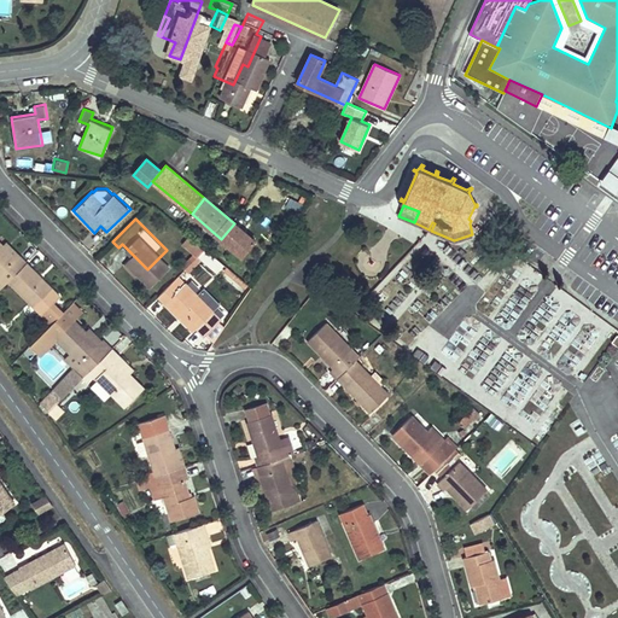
[(199,232),(186,220),(179,226),(190,235),(193,239),(193,238),(199,232)]
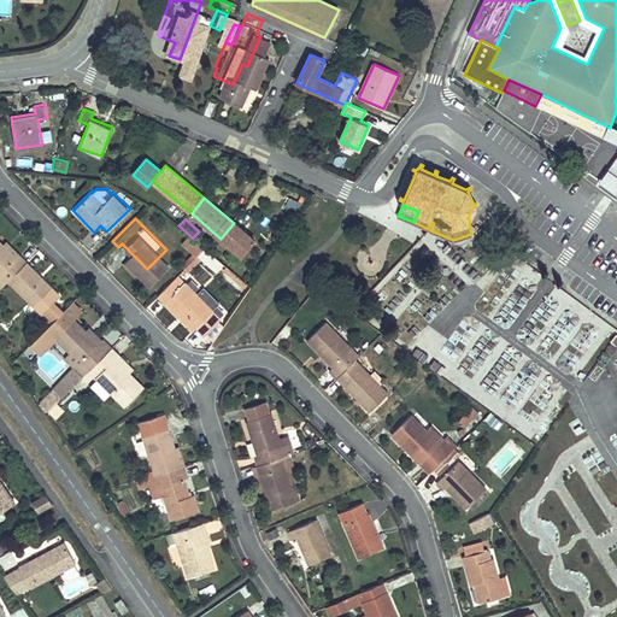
[(234,223),(221,239),(242,256),(254,241),(234,223)]
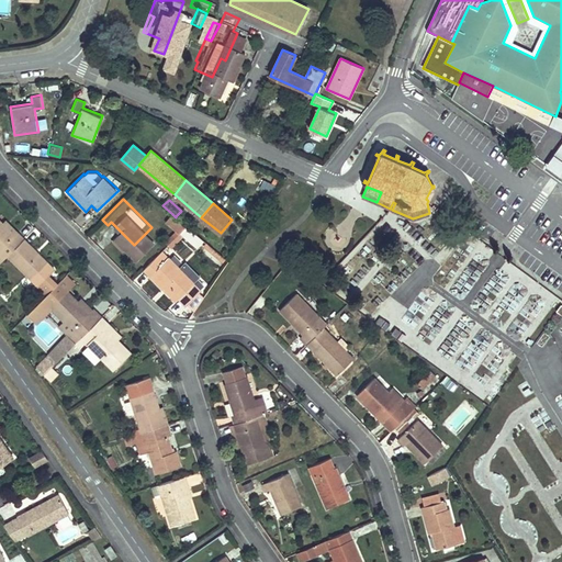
[(178,220),(192,234),(199,226),(182,211),(181,211),(176,216),(178,220)]
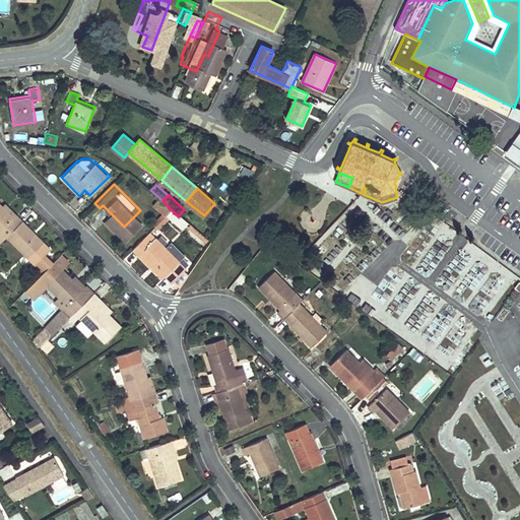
[(163,201),(159,198),(148,209),(151,211),(163,201)]
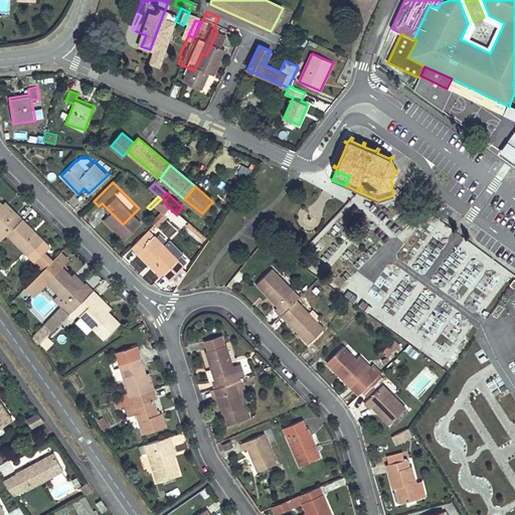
[(150,209),(152,212),(163,201),(161,198),(161,199),(150,209)]
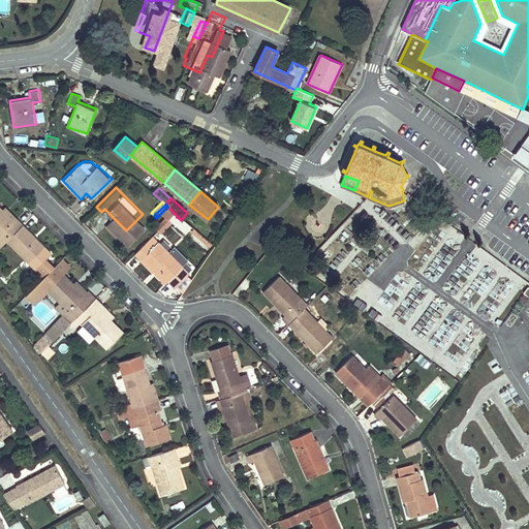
[(0,248),(8,241),(23,226),(18,220),(14,222),(4,212),(0,208),(0,248)]
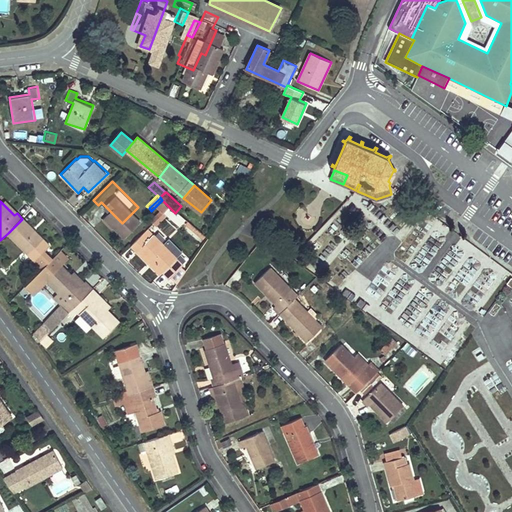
[(4,205),(14,215),(17,213),(6,202),(4,205)]
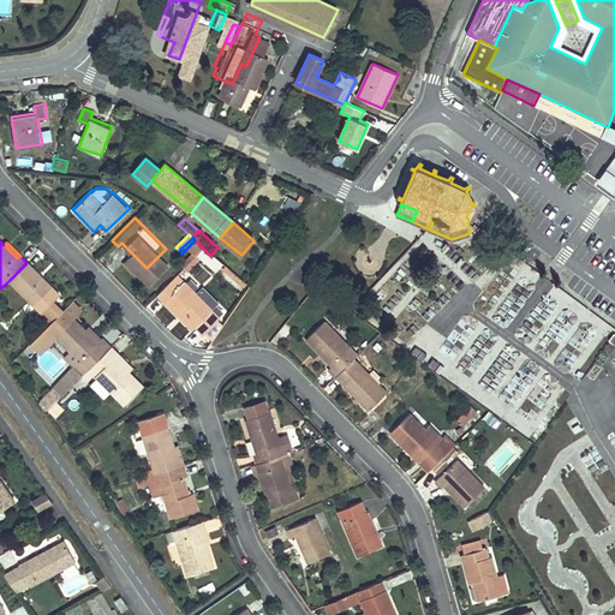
[(180,264),(173,257),(151,278),(173,299),(177,296),(190,309),(191,310),(191,309),(197,316),(199,314),(213,302),(214,299),(208,293),(209,292),(208,292),(215,286),(199,270),(193,276),(180,263),(180,264)]
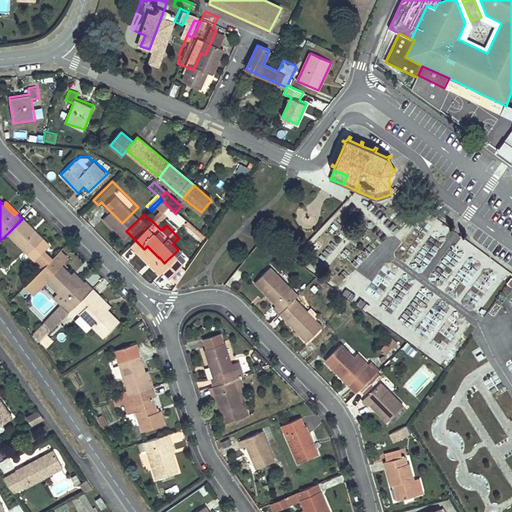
[(51,260),(42,252),(49,245),(22,219),(8,233),(43,267),(51,260)]
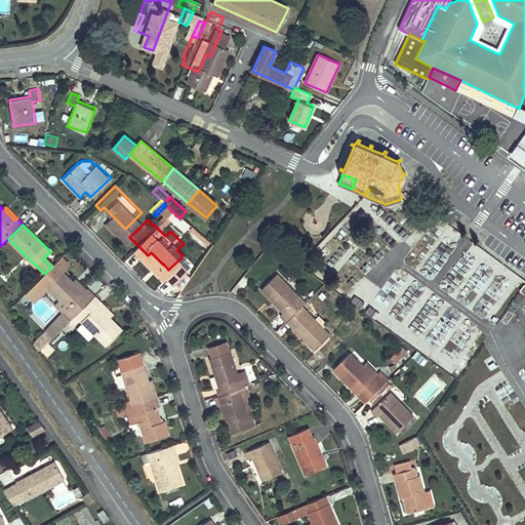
[(148,255),(159,267),(162,264),(151,252),(148,255)]
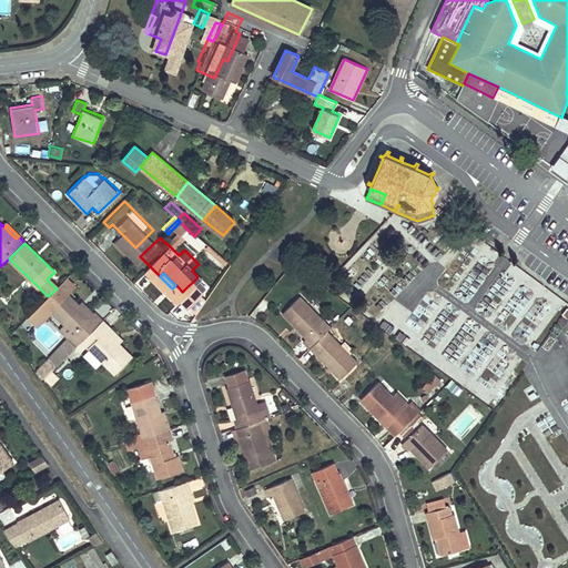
[(68,338),(75,346),(103,320),(94,311),(91,315),(68,293),(74,287),(66,279),(57,288),(48,296),(28,317),(37,326),(46,316),(52,311),(66,324),(59,331),(68,338)]
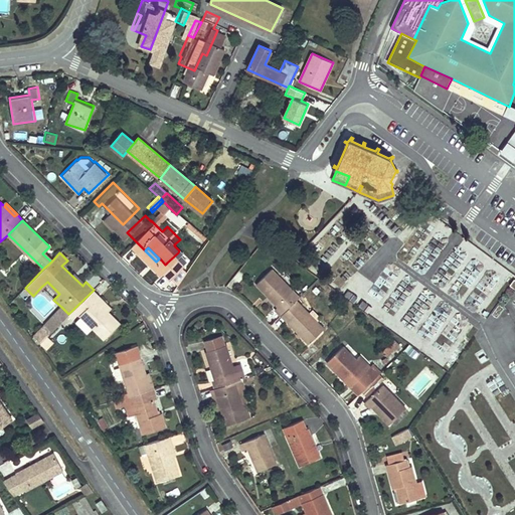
[(174,270),(182,256),(178,252),(167,263),(174,270)]
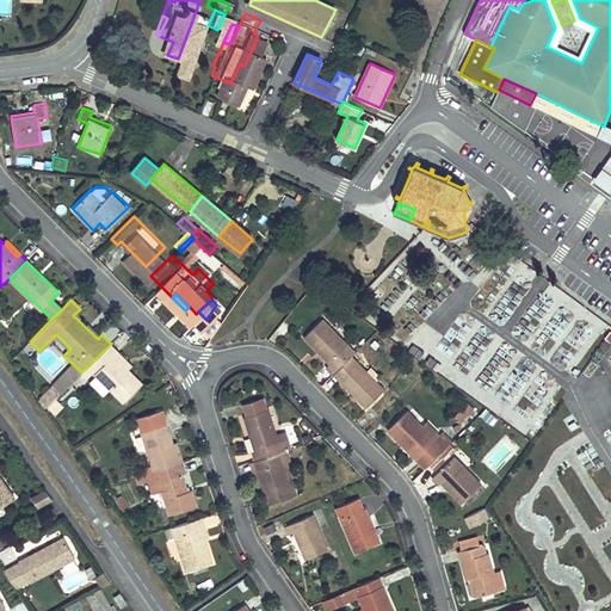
[(323,318),(303,338),(329,364),(325,368),(332,375),(333,375),(352,356),(356,352),(323,318)]
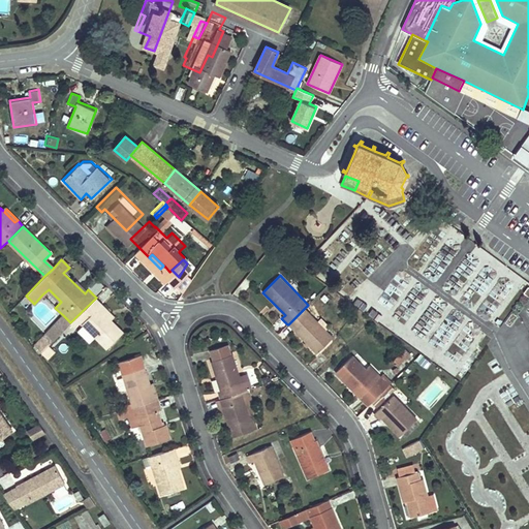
[(61,302),(49,289),(42,294),(55,308),(61,302)]
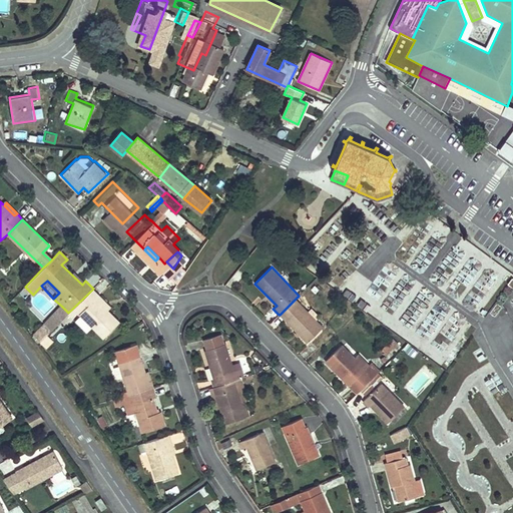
[(68,313),(72,318),(79,311),(105,338),(120,323),(109,312),(112,308),(93,289),(68,313)]
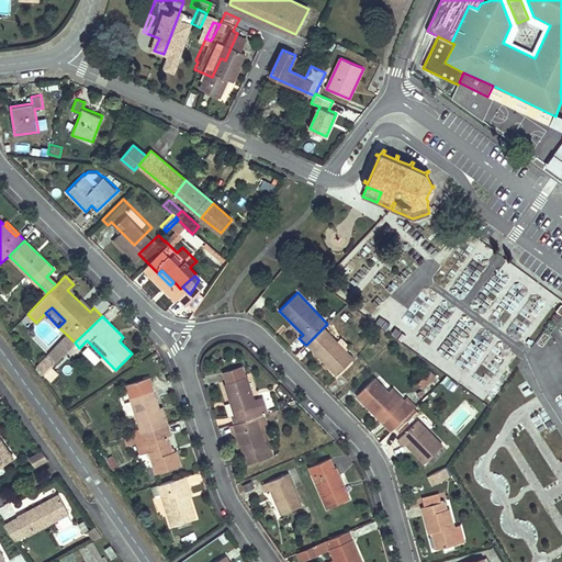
[(324,327),(306,345),(325,363),(323,366),(326,369),(328,367),(336,375),(355,358),(347,350),(338,340),(324,327)]
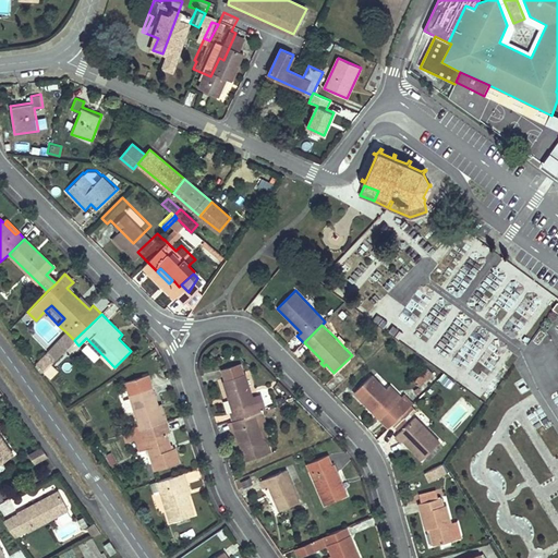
[(36,363),(44,371),(74,340),(67,332),(36,363)]
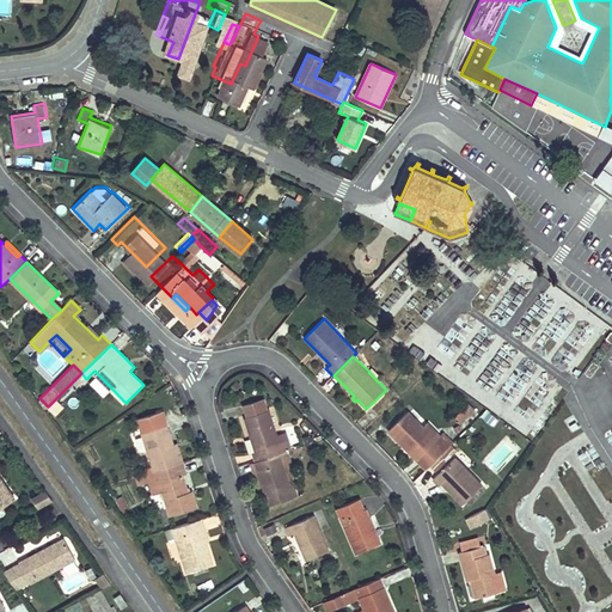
[(368,371),(378,381),(381,378),(372,368),(368,371)]
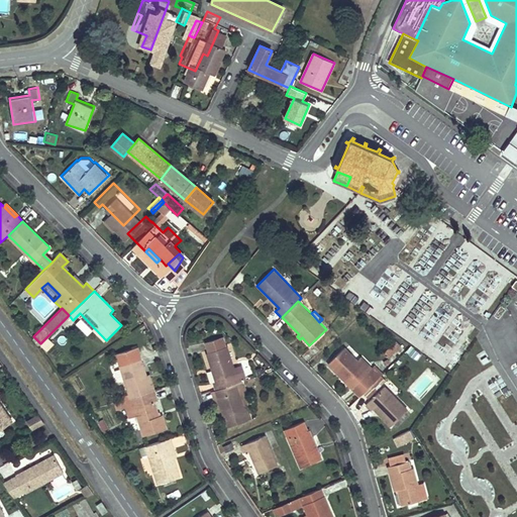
[(205,342),(208,352),(227,346),(223,336),(205,342)]
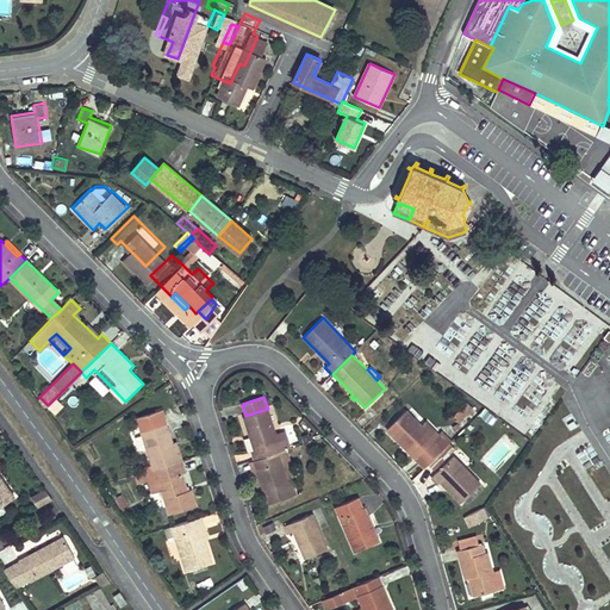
[(474,409),(467,402),(454,415),(460,422),(474,409)]
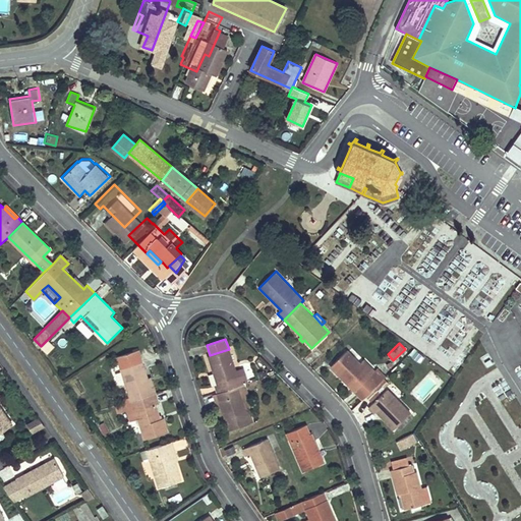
[(214,386),(217,393),(245,384),(248,383),(244,367),(236,369),(229,348),(229,349),(210,355),(208,355),(217,385),(214,386)]
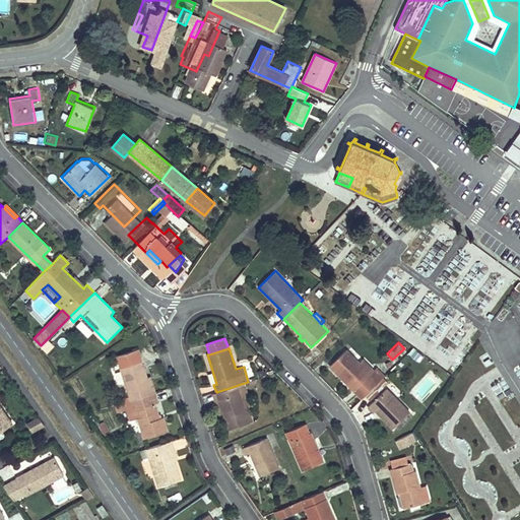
[(329,366),(362,399),(385,376),(377,367),(375,370),(364,359),(360,362),(347,348),(329,366)]
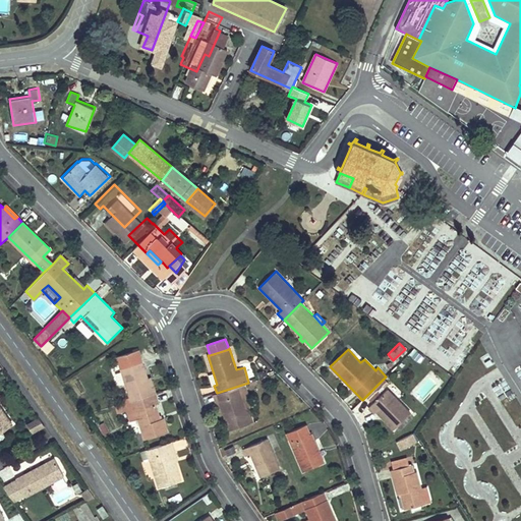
[(119,357),(133,401),(154,395),(149,379),(139,351),(119,357)]
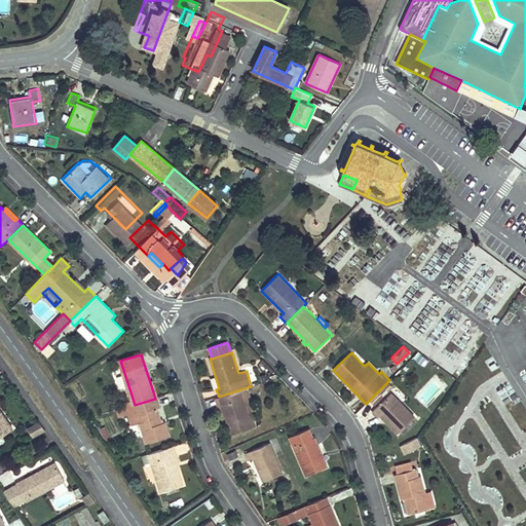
[(426,359),(421,354),(416,360),(415,361),(421,365),(426,359)]
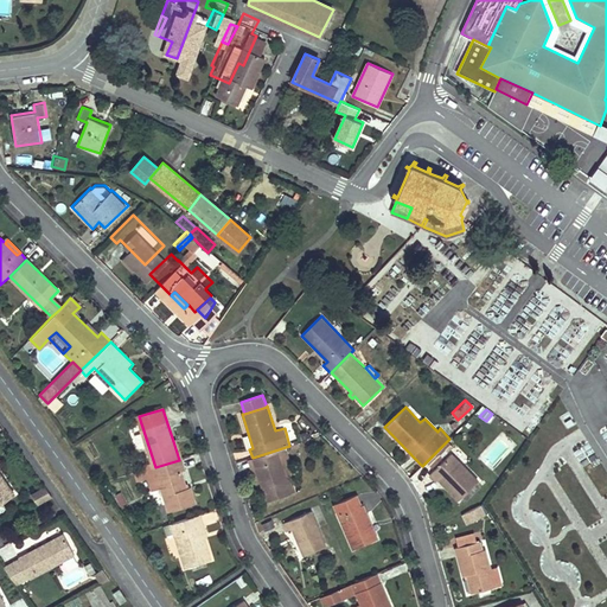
[(283,425),(287,438),(295,435),(291,422),(283,425)]
